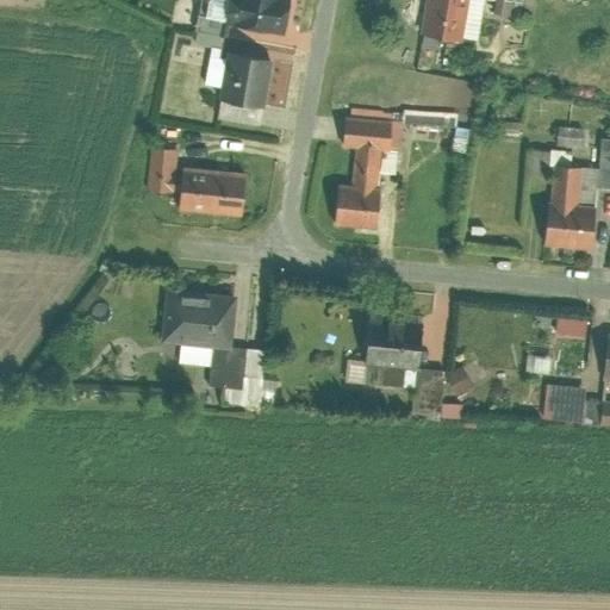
[(225,33),(228,20),(285,31),(290,0),(198,0),(194,27),(225,33)]
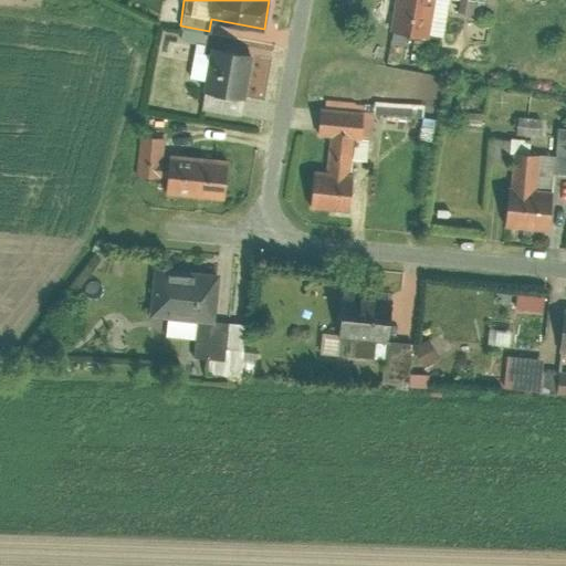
[(395,0),(390,31),(443,39),(450,1),(444,0),(395,0)]
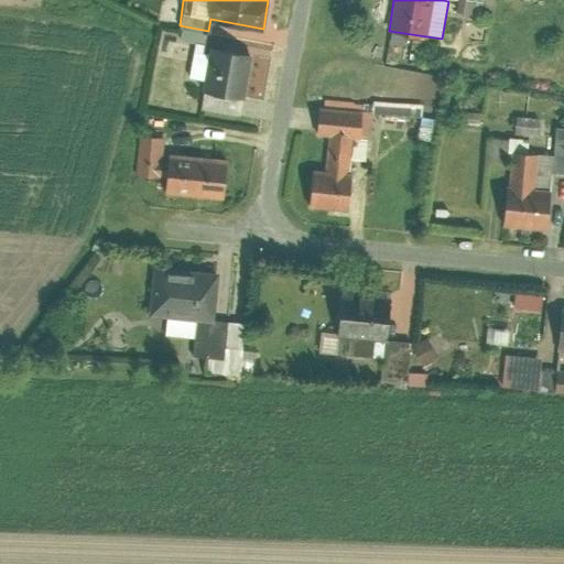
[(458,0),(456,11),(481,17),(484,0),(458,0)]
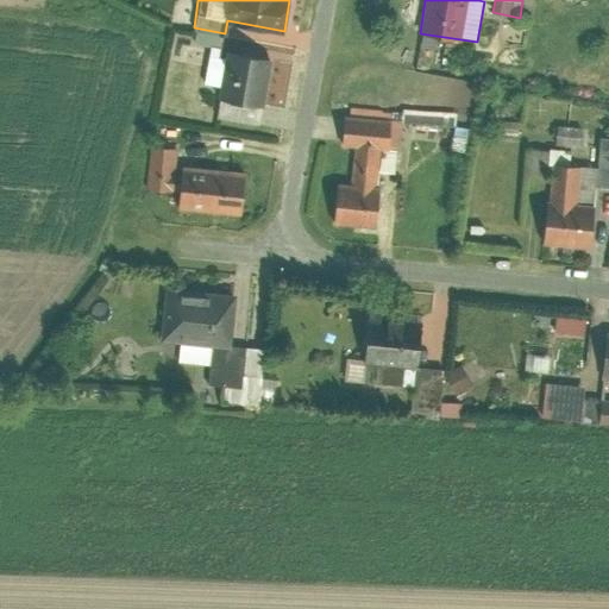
[(196,30),(193,46),(215,50),(219,33),(196,30)]
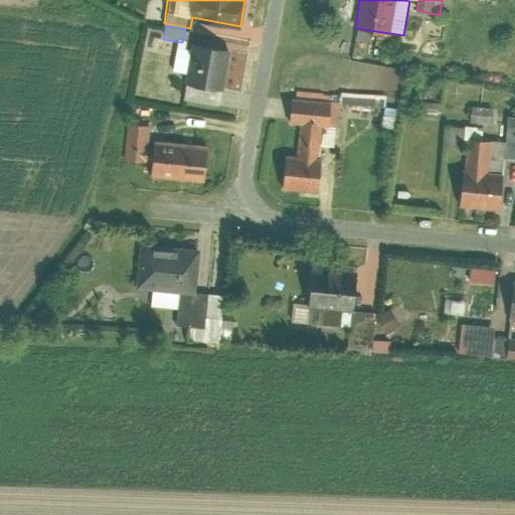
[(184,83),(222,90),(229,47),(192,41),(184,83)]
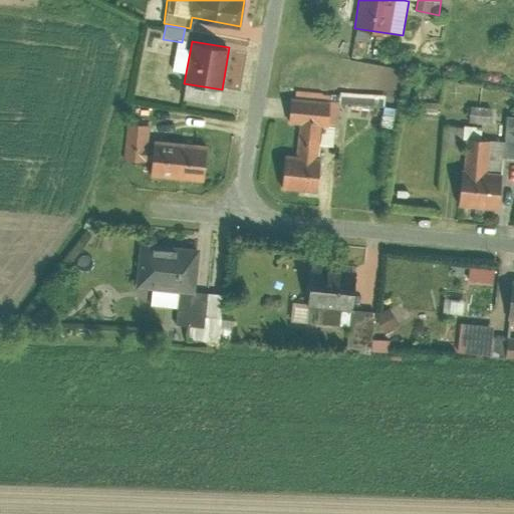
[(284,154),(280,189),(318,192),(321,161),(317,161),(319,144),(333,145),(337,98),(292,94),(289,122),(298,123),(295,156),(284,154)]
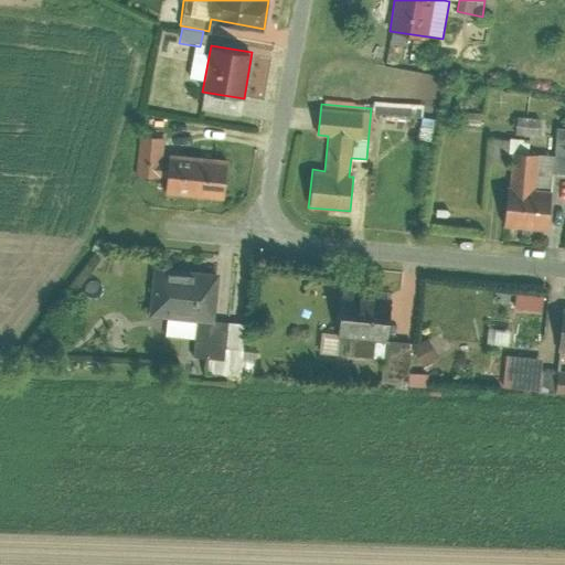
[(422,115),(417,139),(435,142),(440,118),(422,115)]
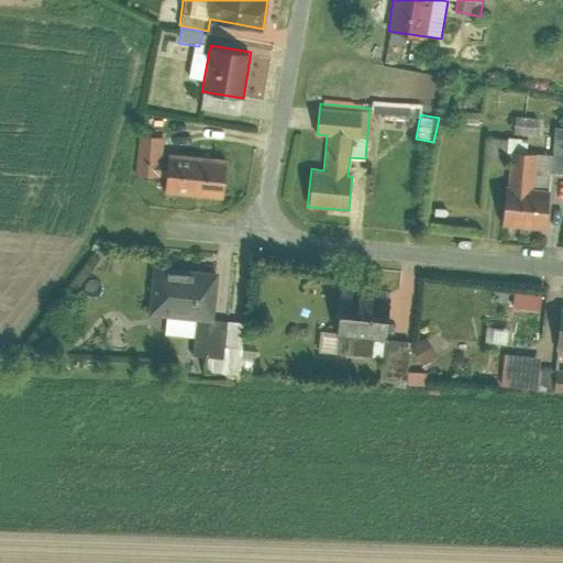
[(539,117),(515,114),(514,133),(538,134),(539,117)]
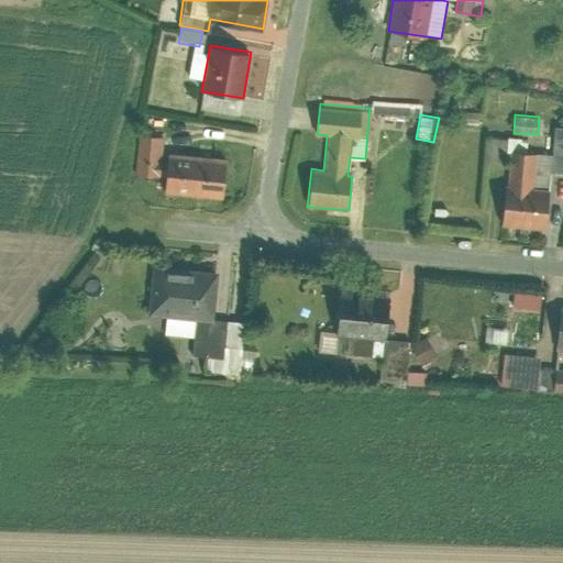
[(510,135),(503,227),(547,230),(552,173),(562,173),(562,127),(556,127),(553,155),(529,152),(530,142),(522,141),(522,136),(510,135)]
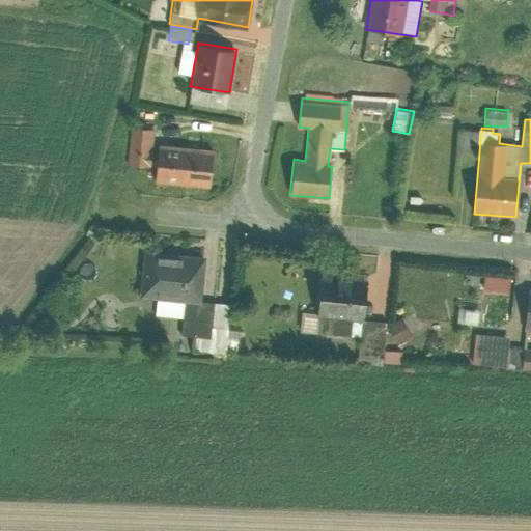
[(155,165),(154,184),(214,188),(216,147),(201,146),(201,134),(188,134),(188,144),(155,142),(156,129),(129,128),(127,164),(155,165)]
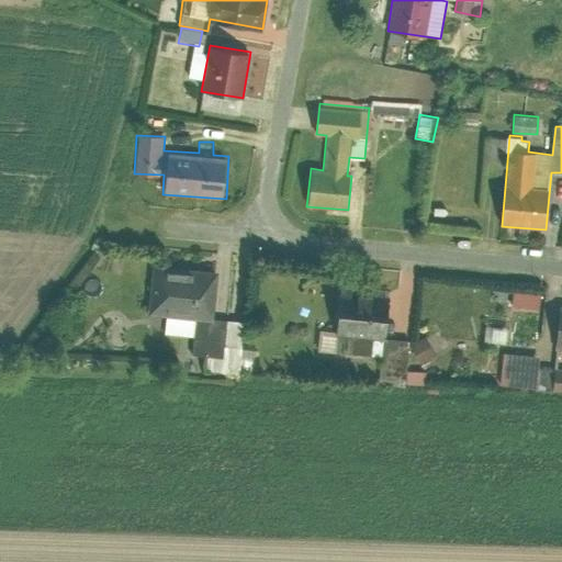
[(153,265),(148,314),(166,315),(164,334),(193,336),(192,352),(206,355),(204,372),(258,377),(260,348),(240,347),(243,321),(212,317),(215,270),(153,265)]
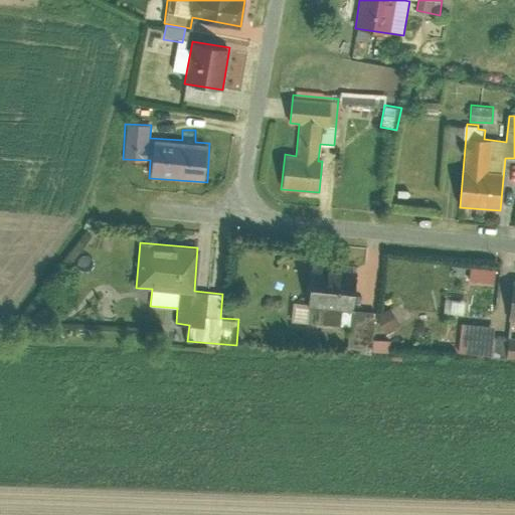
[(357,272),(312,267),(308,303),(292,301),(290,328),(349,334),(347,351),(391,355),(393,340),(373,338),(376,312),(353,309),(357,272)]
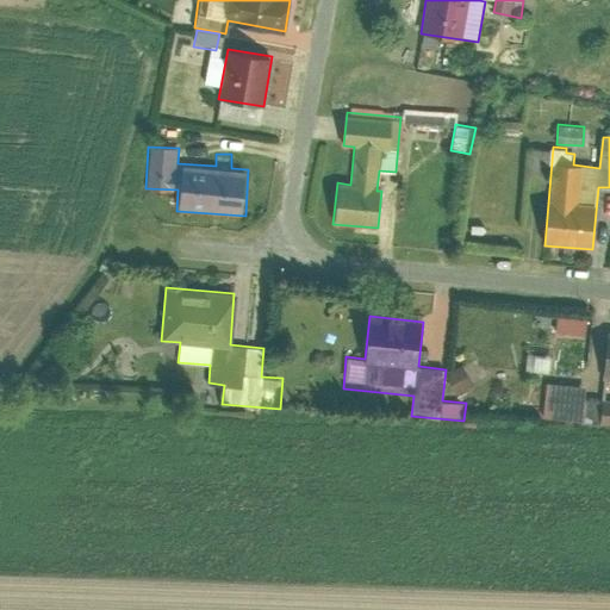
[(559,316),(556,331),(586,335),(587,319),(559,316)]
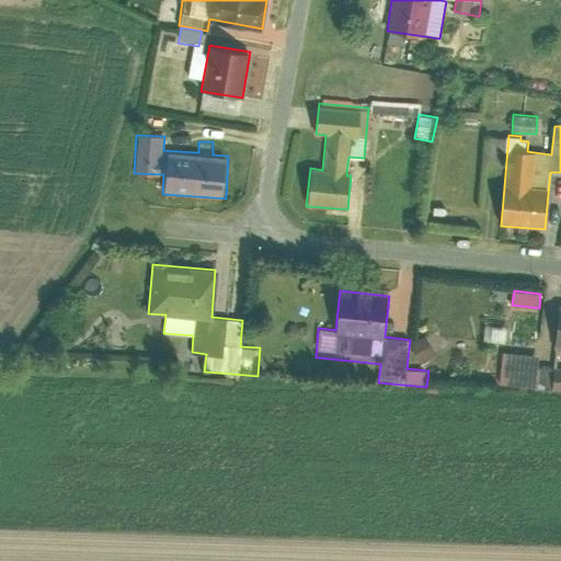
[(501,352),(497,386),(560,391),(560,308),(559,308),(553,367),(526,365),(527,354),(501,352)]
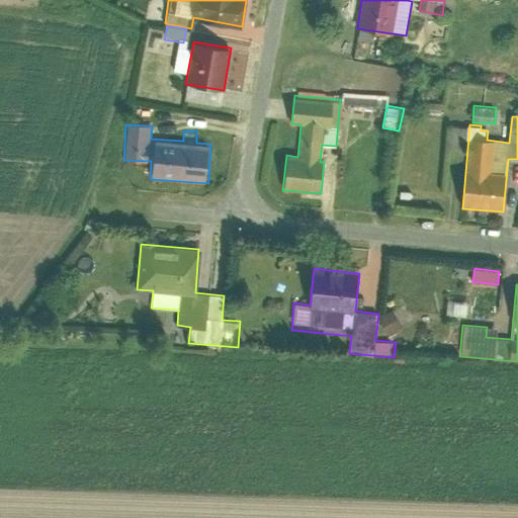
[(453,317),(468,317),(468,303),(453,303),(453,317)]
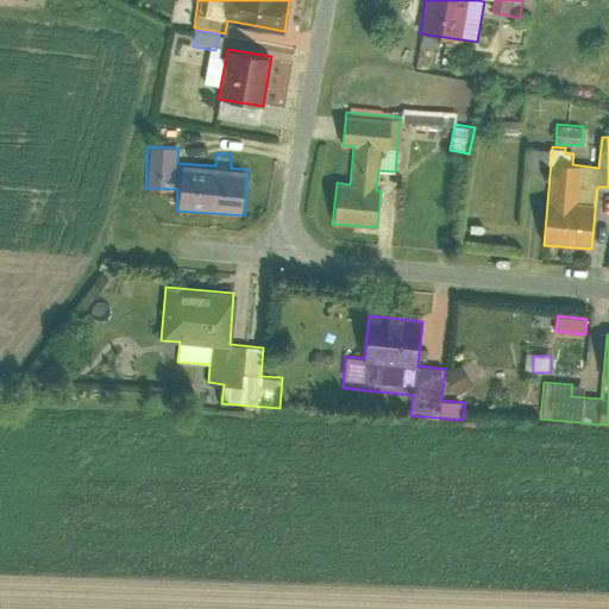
[(446,374),(454,393),(473,384),(464,365),(446,374)]
